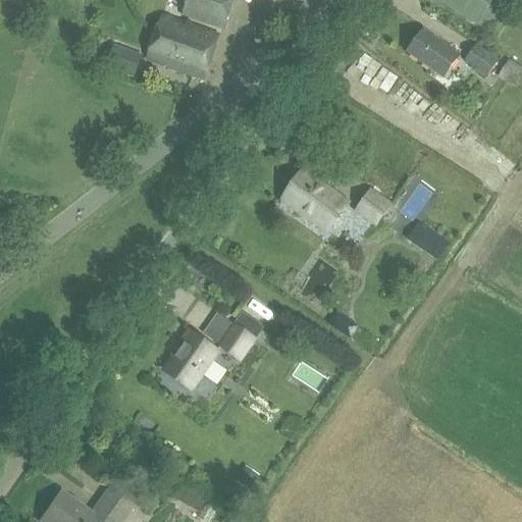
[(187,0),(183,14),(224,30),(235,0),(187,0)]
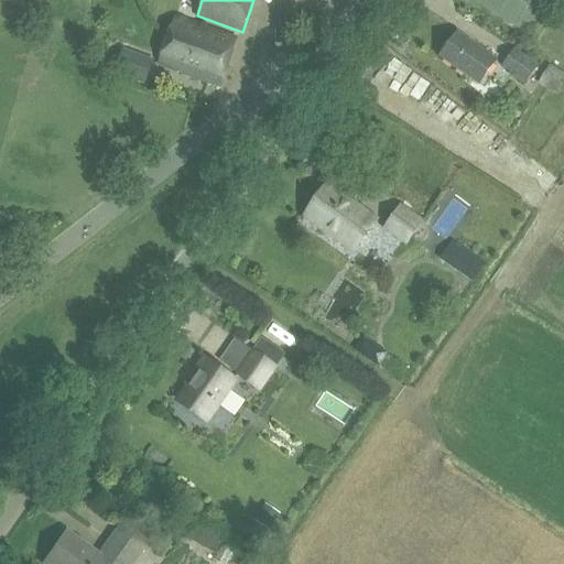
[(516,28),(531,0),(469,0),(516,28)]
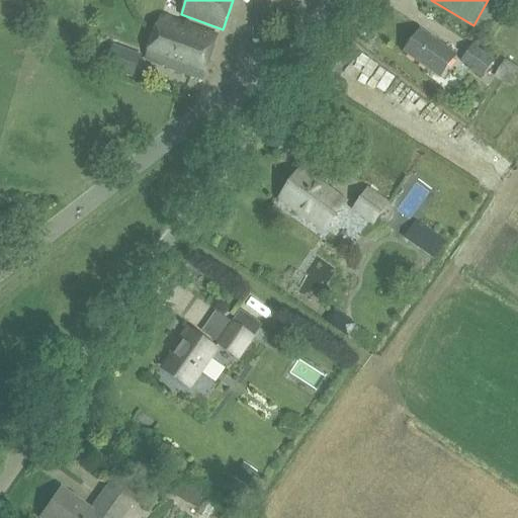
[(495,0),(488,0),(473,25),(490,34),(506,6),(495,0)]
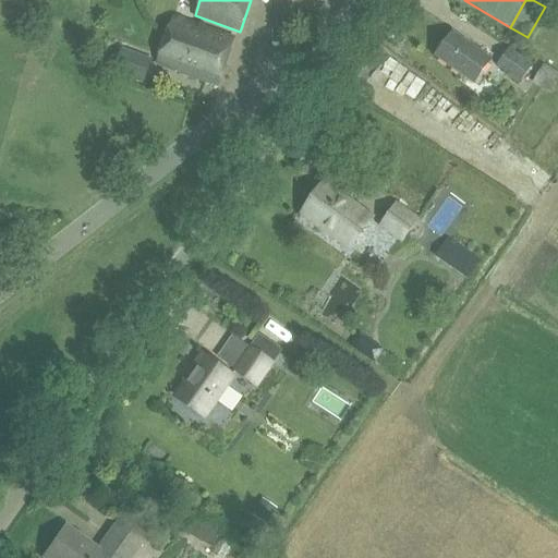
[(165,40),(227,61),(234,38),(173,16),(165,40)]
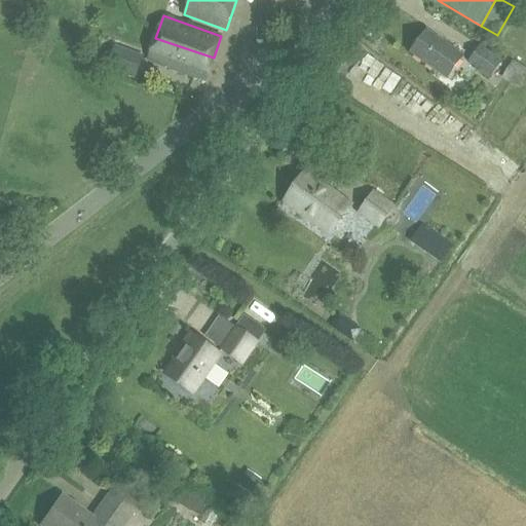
[(426,31),(411,51),(447,77),(461,55),(426,31)]
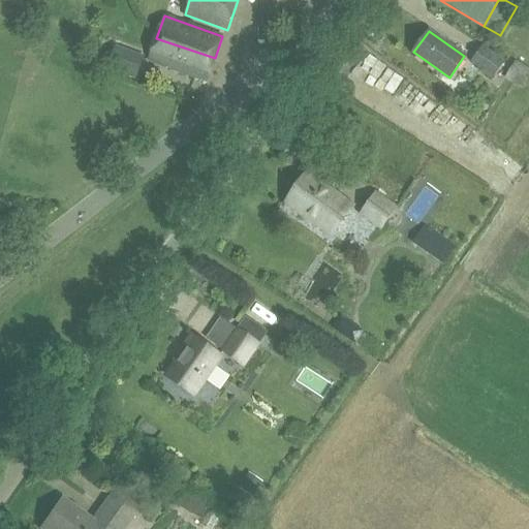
[(207,82),(215,58),(156,38),(149,60),(207,82)]
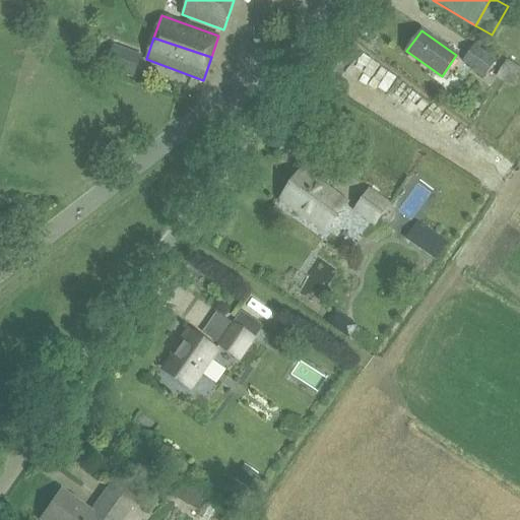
[(497,60),(474,45),(462,62),(484,77),(497,60)]
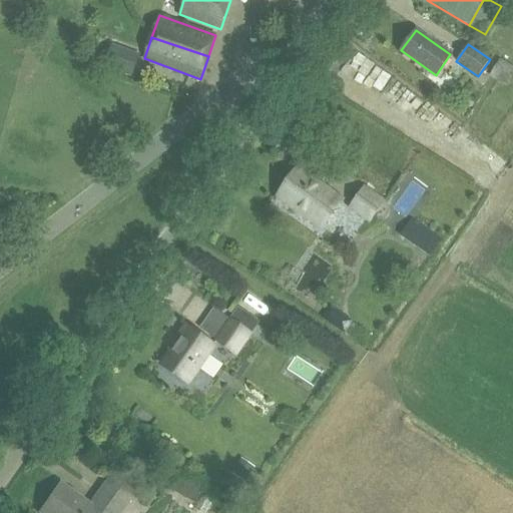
[(112,47),(106,65),(131,74),(135,65),(138,57),(131,54),(112,47)]
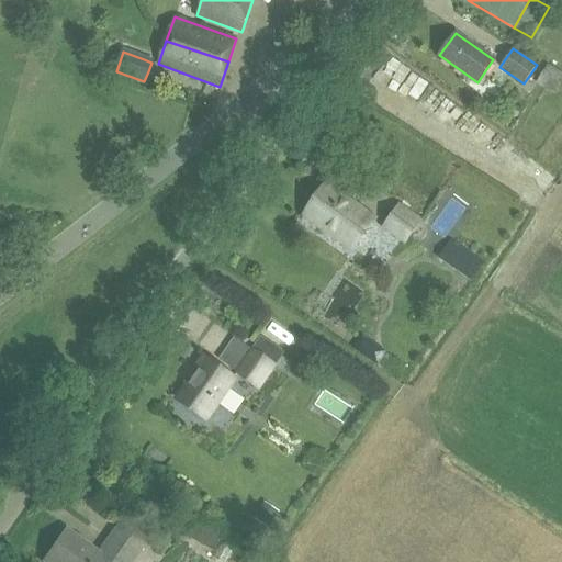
[(561,78),(561,72),(548,65),(537,82),(553,93),(561,78)]
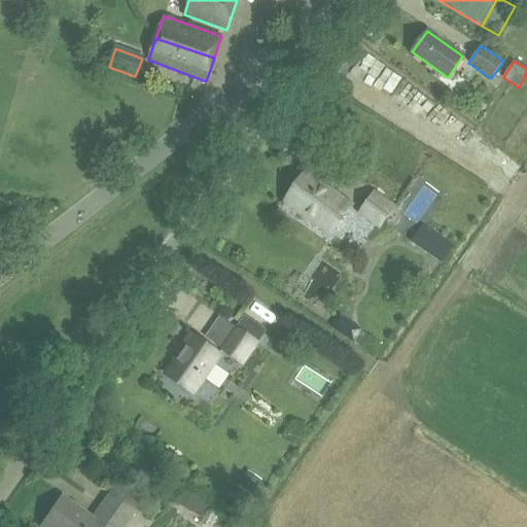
[(305,173),(286,200),(331,232),(350,206),(305,173)]
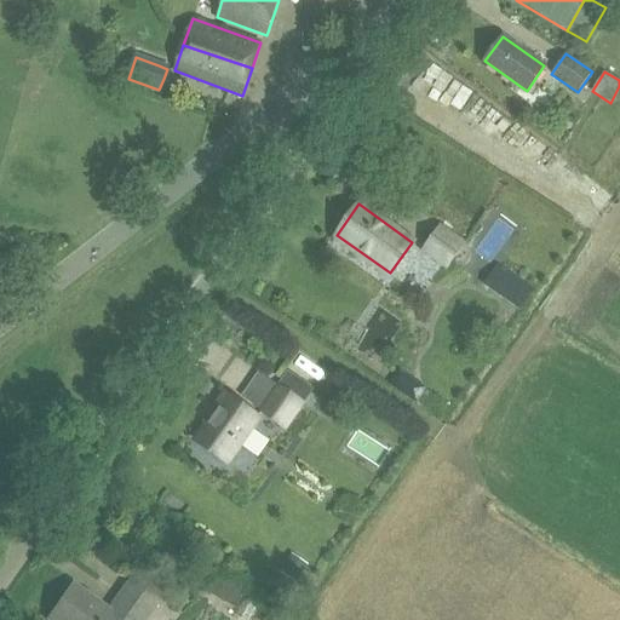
[(465,244),(441,224),(423,251),(448,268),(465,244)]
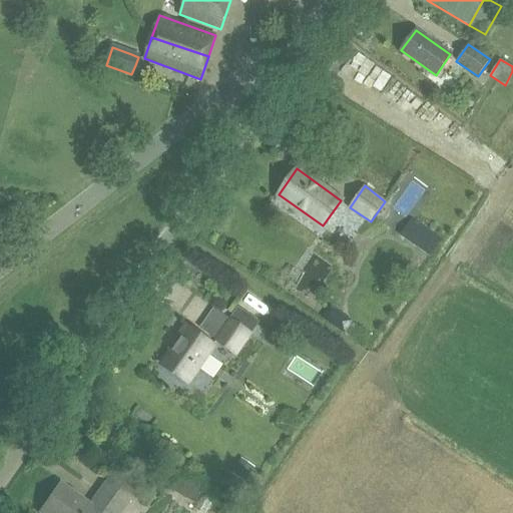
[(437,236),(423,226),(412,243),(429,257),(439,242),(435,239),(437,236)]
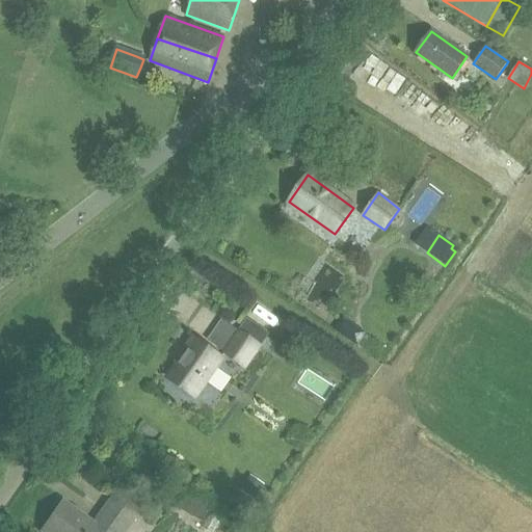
[(324,245),(313,263),(321,268),(333,251),(324,245)]
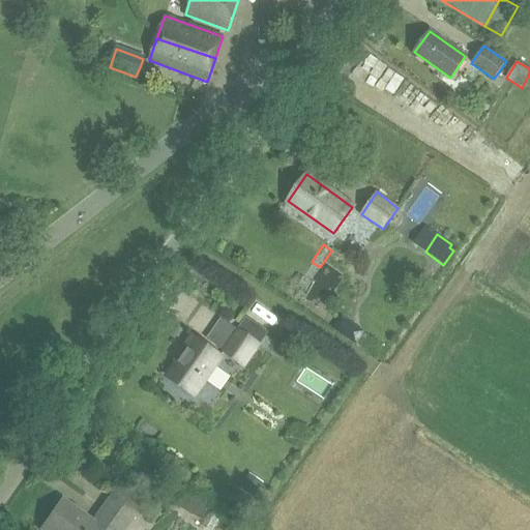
[(353,323),(342,315),(333,327),(345,335),(353,323)]
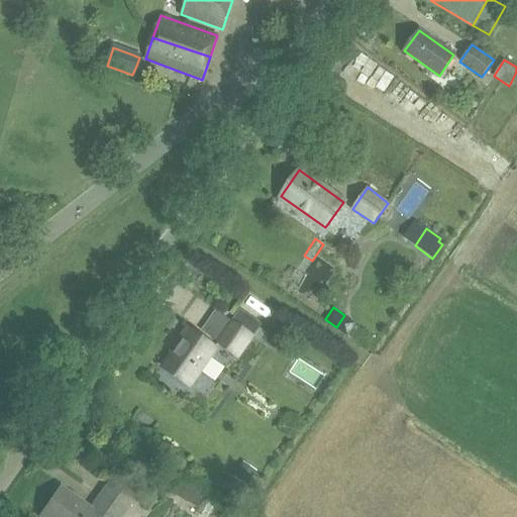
[(262,324),(260,323),(240,309),(231,321),(228,319),(215,310),(201,330),(237,358),(262,324)]
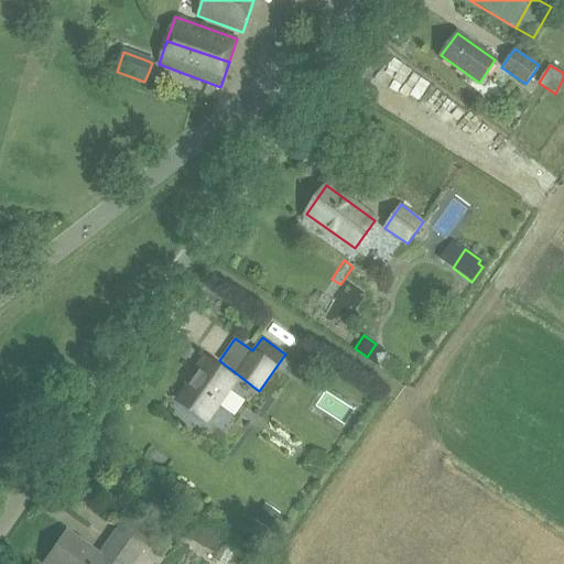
[(205,359),(177,398),(207,419),(235,381),(205,359)]
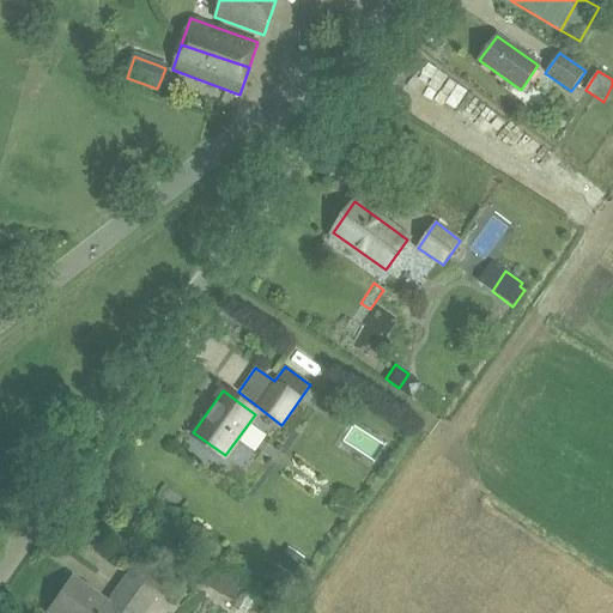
[(304,558),(287,546),(275,564),(292,576),(304,558)]
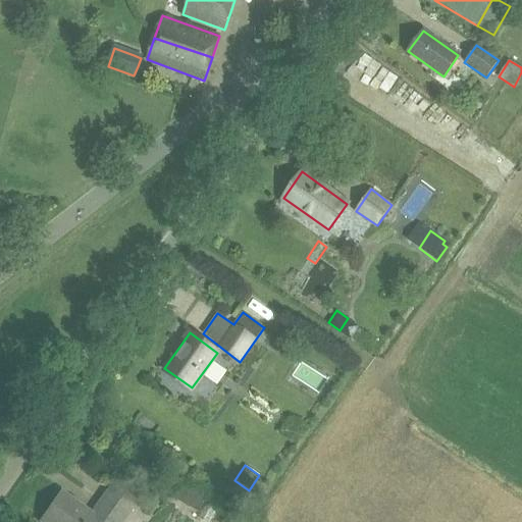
[(197,512),(206,498),(184,483),(174,498),(197,512)]
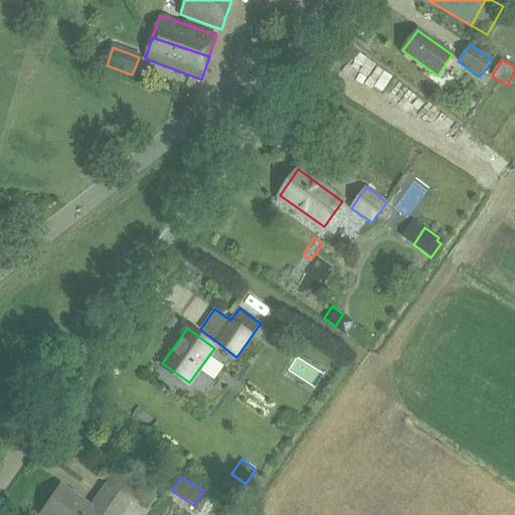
[(39,514),(121,514),(132,498),(106,479),(88,505),(59,485),(39,514)]
